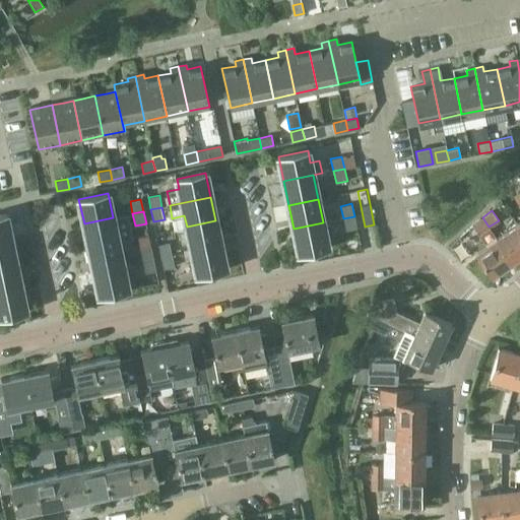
[(0,241),(11,240),(6,214),(0,215),(0,241)]
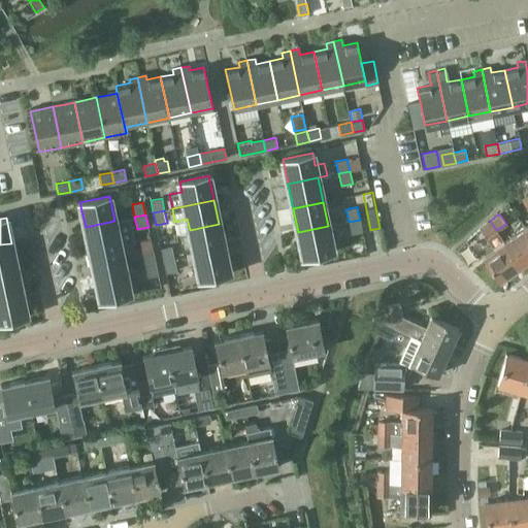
[(362,232),(360,220),(349,222),(352,234),(362,232)]
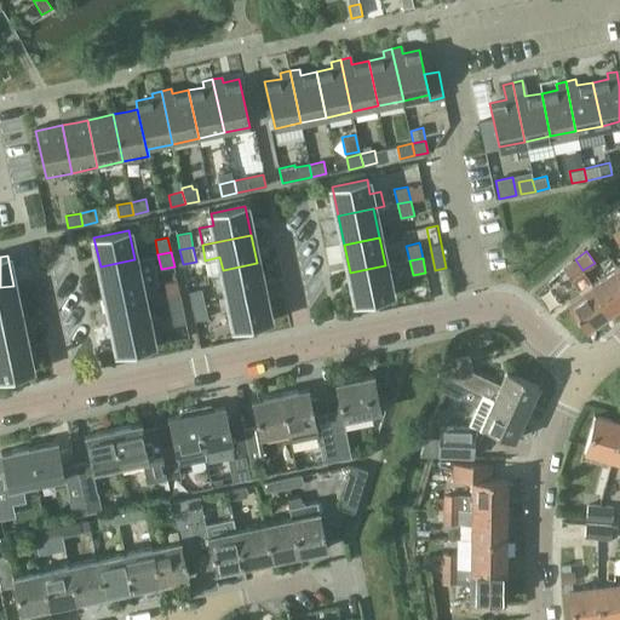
[(141,288),(135,259),(101,267),(107,296),(141,288)]
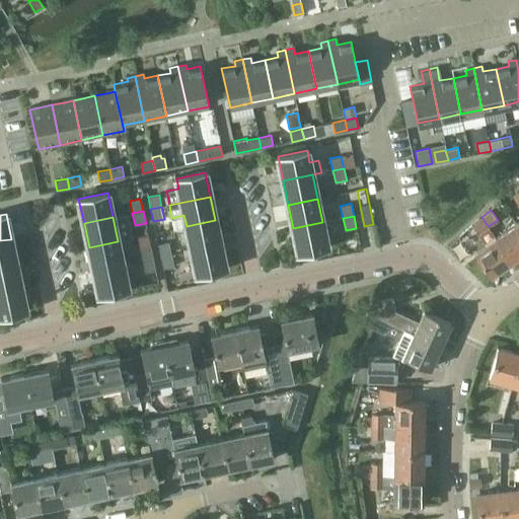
[(472,251),(490,276),(511,262),(495,236),(488,226),(482,217),(470,224),(484,243),(472,251)]
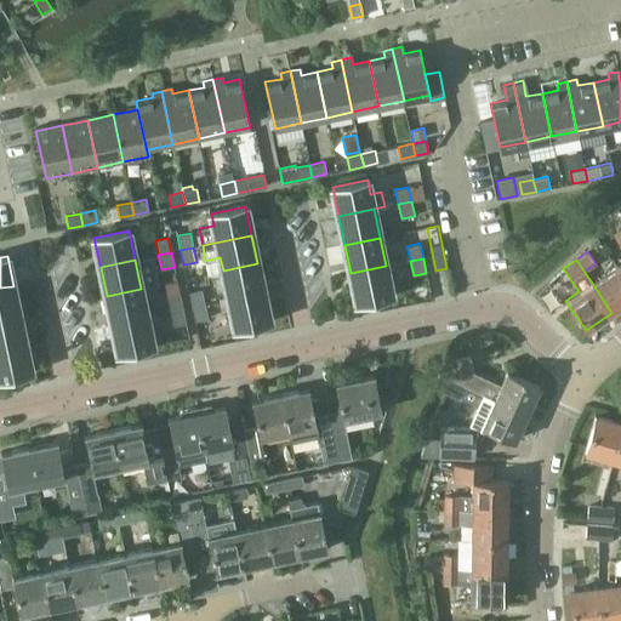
[(257,263),(223,271),(215,273),(221,301),(229,300),(263,292),(257,263)]
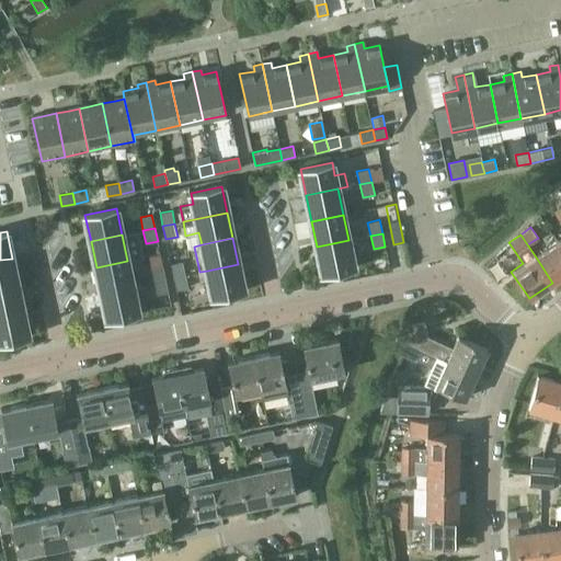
[(354,266),(348,240),(317,247),(322,273),(354,266)]
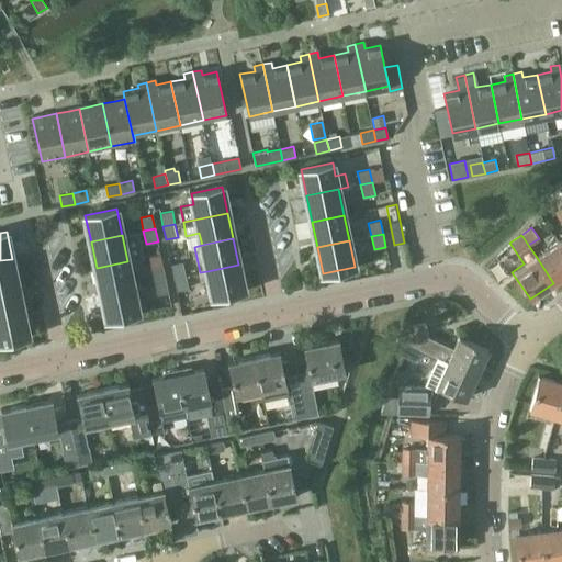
[(553,283),(561,277),(561,248),(557,242),(536,256),(553,283)]
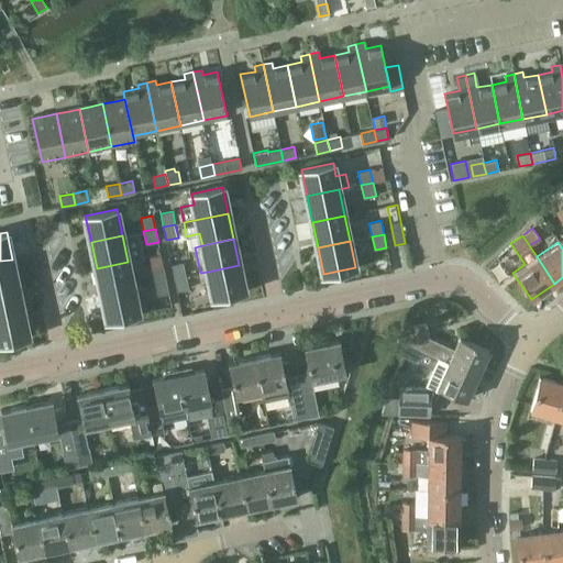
[(0,288),(18,285),(12,260),(0,261),(0,288)]
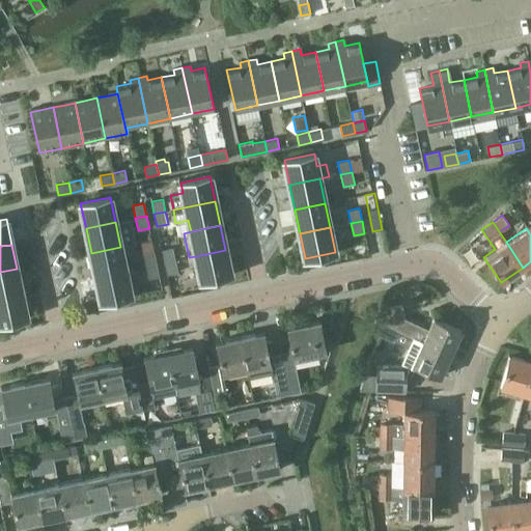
[(95,277),(126,271),(120,247),(91,253),(95,277)]
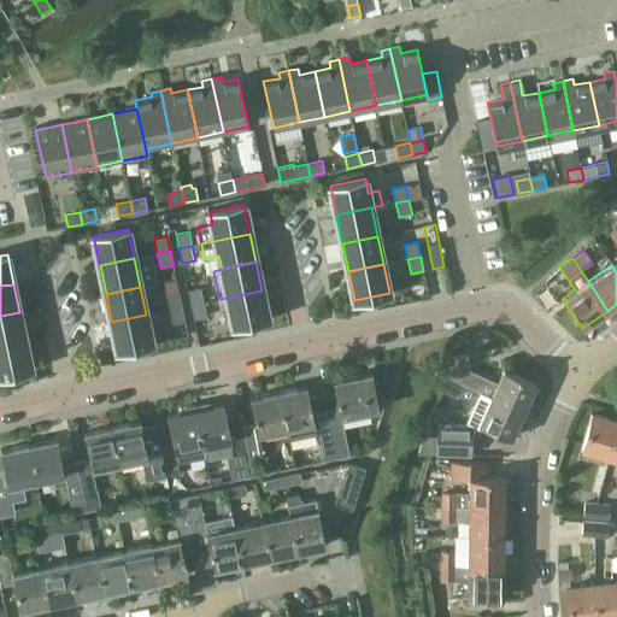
[(188,291),(191,305),(204,303),(200,287),(188,291)]
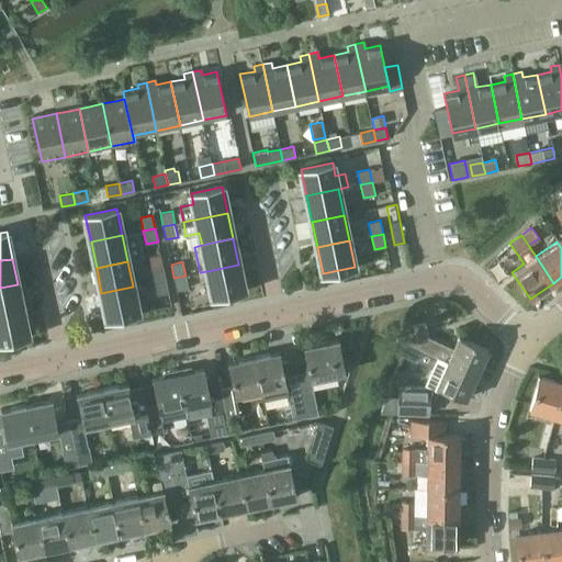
[(244,291),(238,265),(208,271),(213,298),(244,291)]
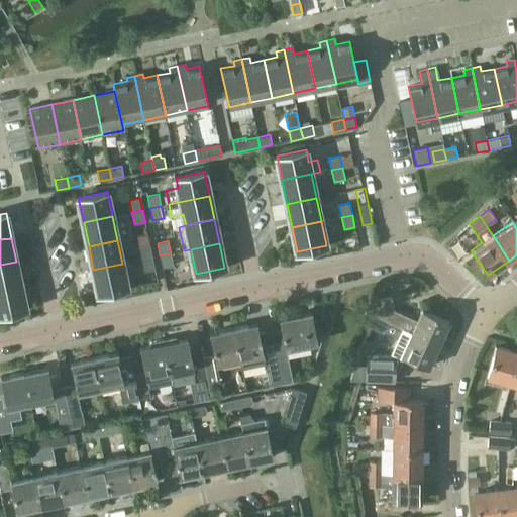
[(139,247),(141,260),(152,257),(149,244),(139,247)]
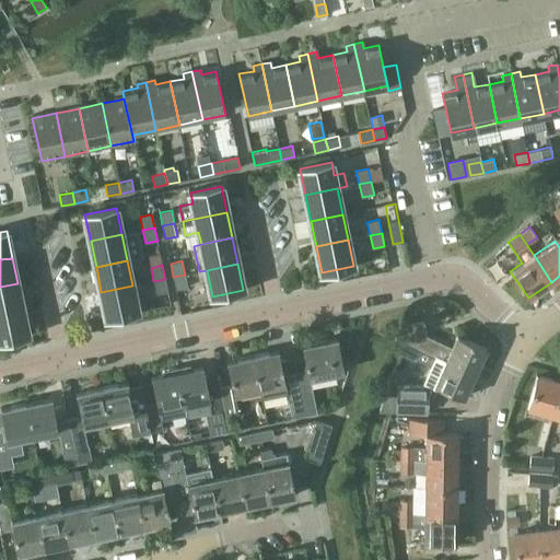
[(187,288),(185,275),(173,277),(176,290),(187,288)]
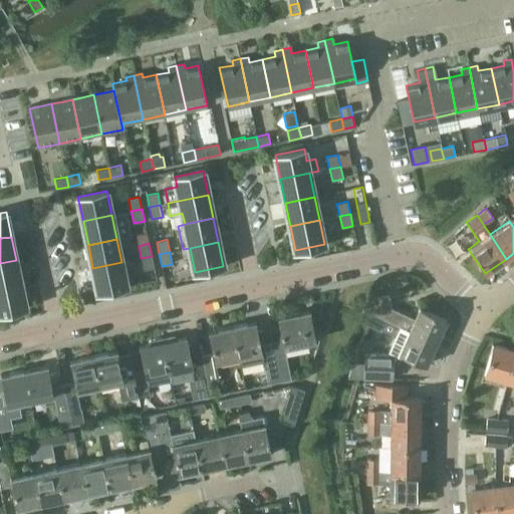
[(155,268),(152,256),(141,258),(144,270),(155,268)]
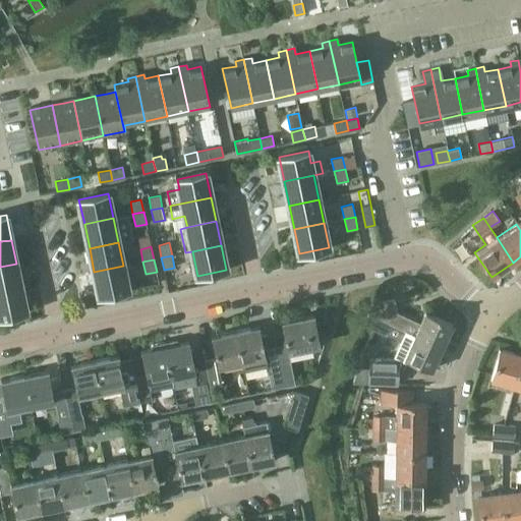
[(0,291),(21,287),(16,264),(0,267),(0,291)]
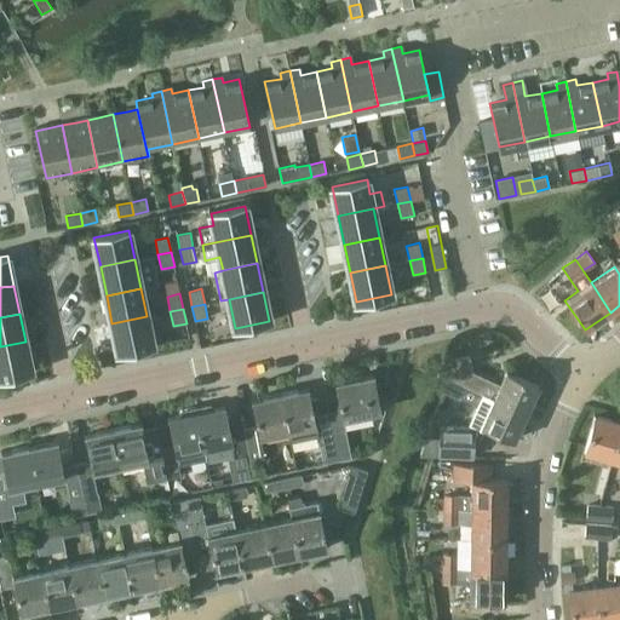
[(153,345),(147,316),(112,323),(119,352),(153,345)]
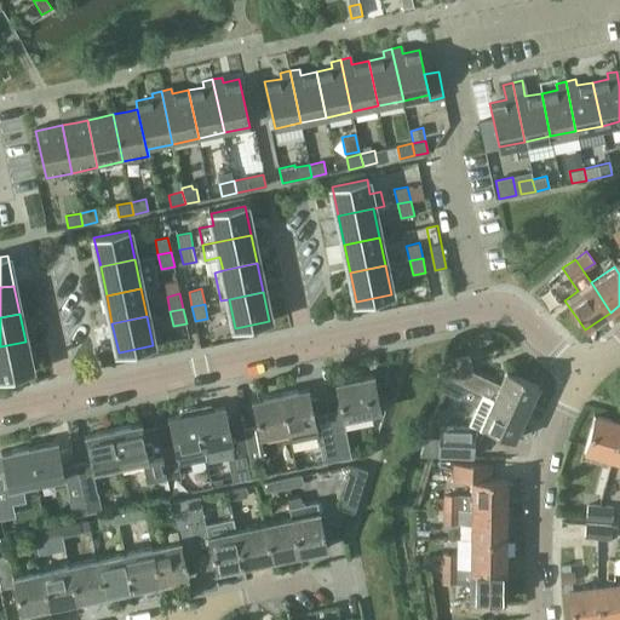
[(0,377),(32,371),(26,342),(0,346),(0,377)]
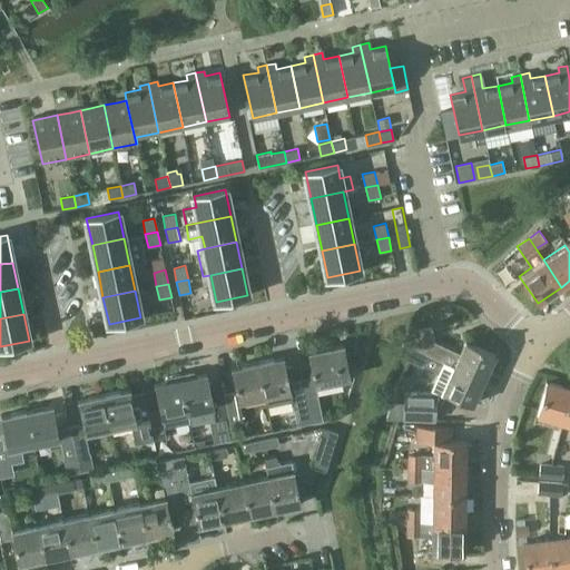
[(402,343),(426,354),(482,380),(494,353),(465,341),(459,353),(433,342),(431,326),(409,330),(402,343)]
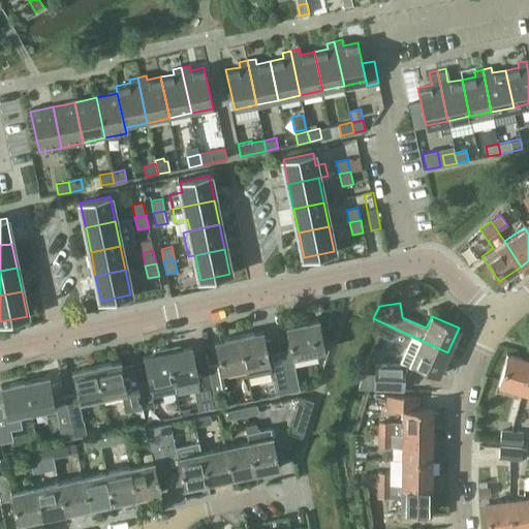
[(289,349),(279,351),(287,393),(300,391),(292,356),(323,350),(317,320),(284,327),(289,349)]
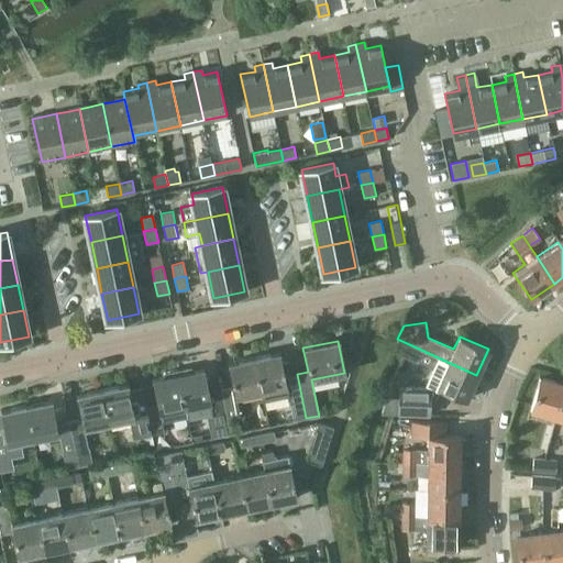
[(399,387),(398,415),(429,415),(429,401),(431,401),(438,388),(465,400),(476,375),(421,350),(417,361),(432,368),(424,388),(420,387),(399,387)]
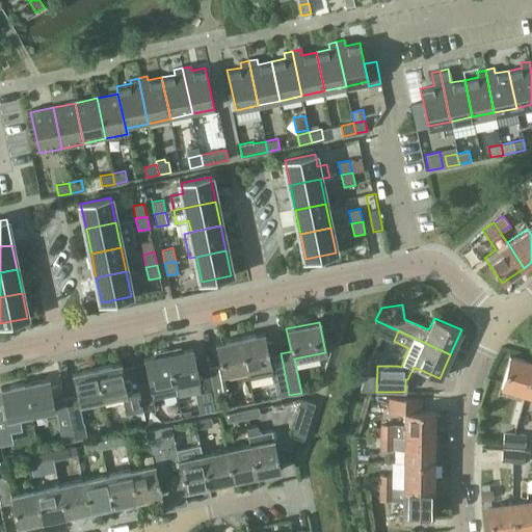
[(264,334),(239,339),(245,370),(248,378),(271,374),(276,398),(289,395),(281,353),(269,355),(264,334)]
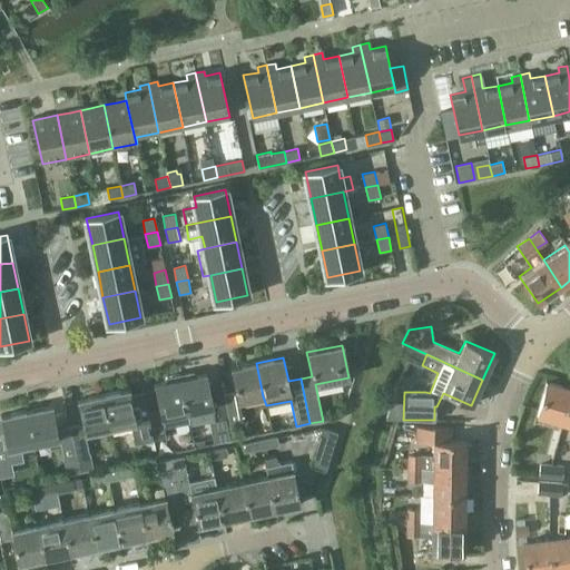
[(238,401),(263,396),(256,363),(231,369),(235,392),(223,394),(229,424),(243,421),(238,401)]
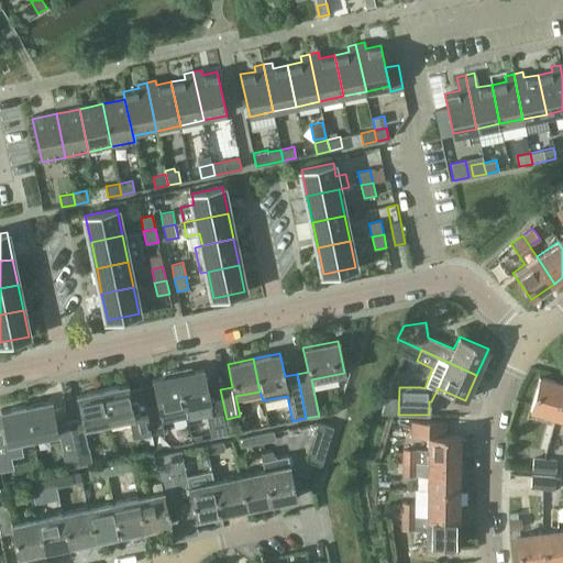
[(190,367),(177,370),(185,407),(186,416),(187,417),(207,412),(211,438),(230,434),(227,419),(220,389),(209,393),(203,368),(195,371),(190,367)]
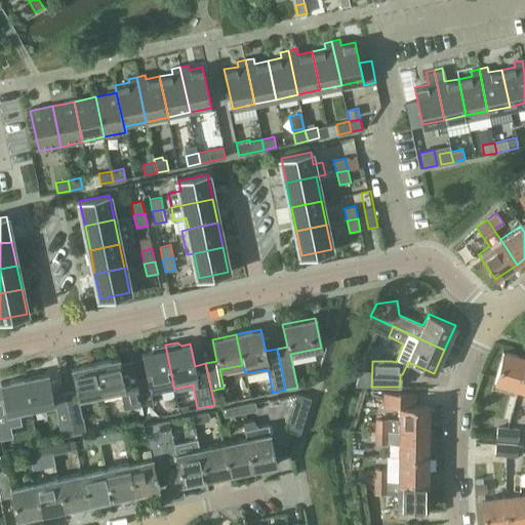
[(146,376),(135,378),(142,405),(153,403),(151,393),(173,388),(172,379),(165,345),(154,347),(151,352),(140,354),(146,376)]
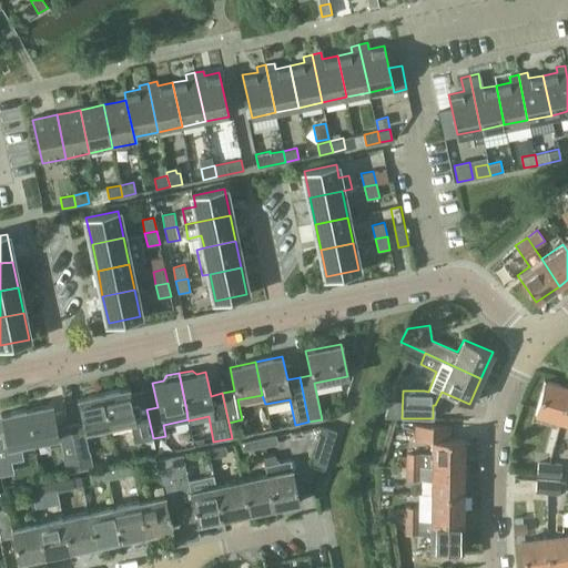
[(534,412),(560,419),(567,392),(567,387),(543,381),(534,412)]
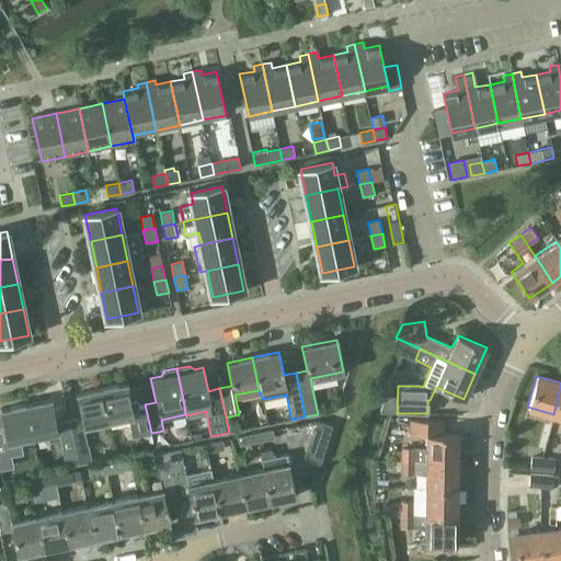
[(128,384),(102,389),(109,421),(128,418),(133,437),(151,433),(145,404),(141,387),(129,389),(128,384)]
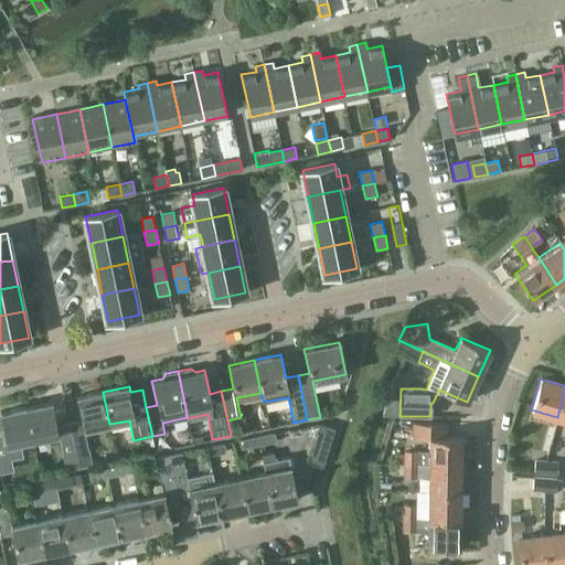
[(84,429),(109,424),(103,392),(76,397),(81,420),(70,423),(78,469),(93,466),(88,449),(88,450),(84,429)]
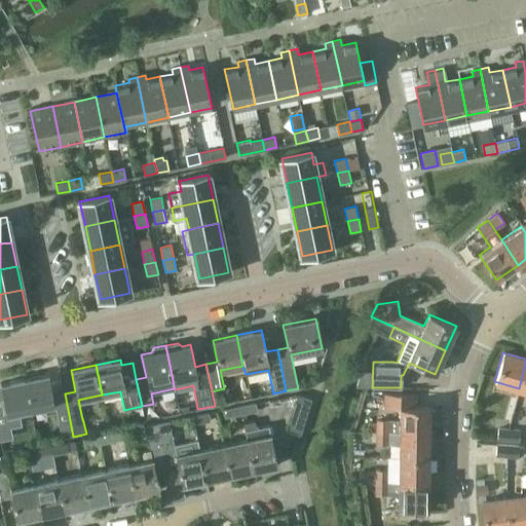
[(359,381),(358,385),(372,385),(372,377),(373,371),(363,370),(359,381)]
